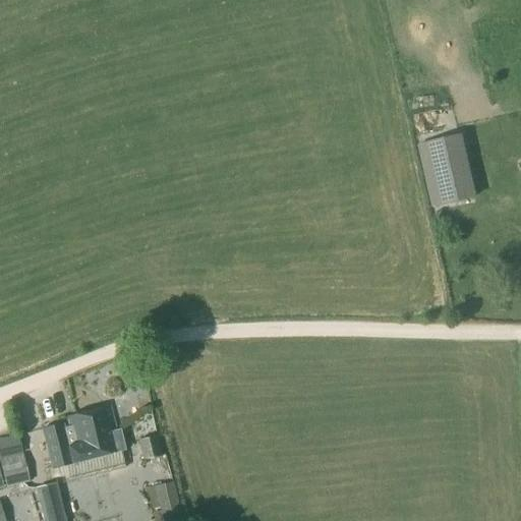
[(429,163),(443,201),(490,185),(481,161),(455,170),(451,156),(429,163)]
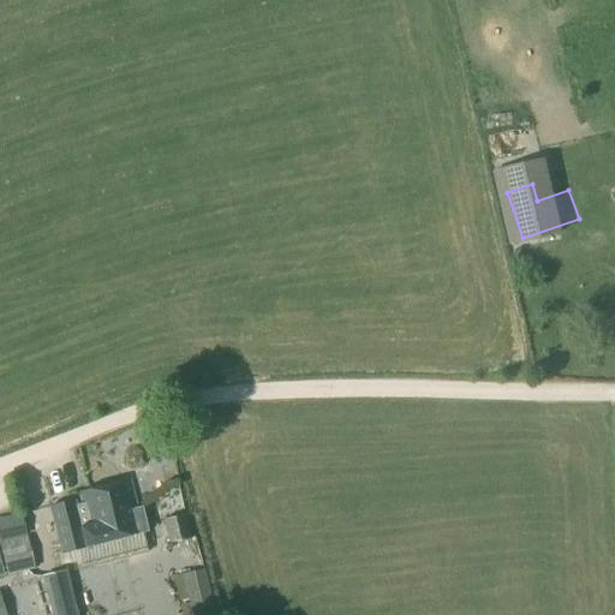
[(77,507),(89,548),(148,531),(142,508),(136,511),(130,482),(78,494),(81,507),(77,507)]
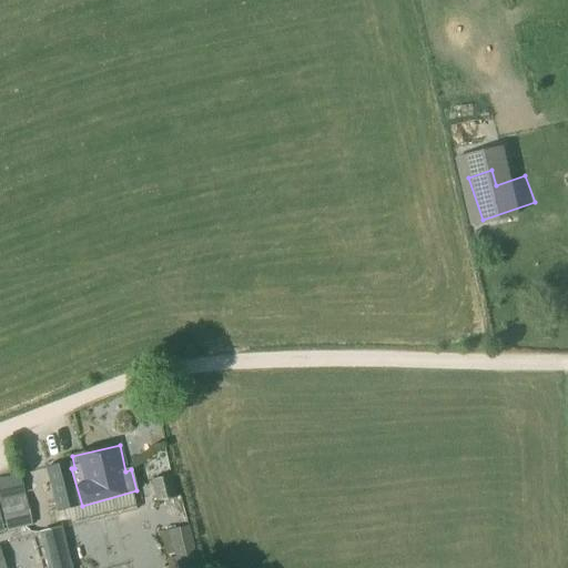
[(82,506),(71,468),(69,469),(67,463),(46,469),(56,514),(82,506)]
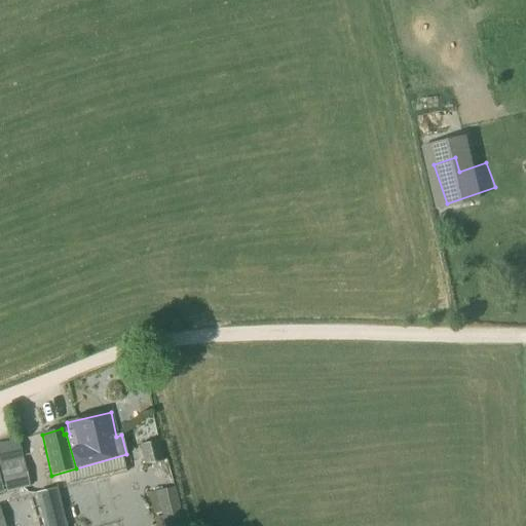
[(0,445),(0,465),(22,460),(17,441),(0,445)]
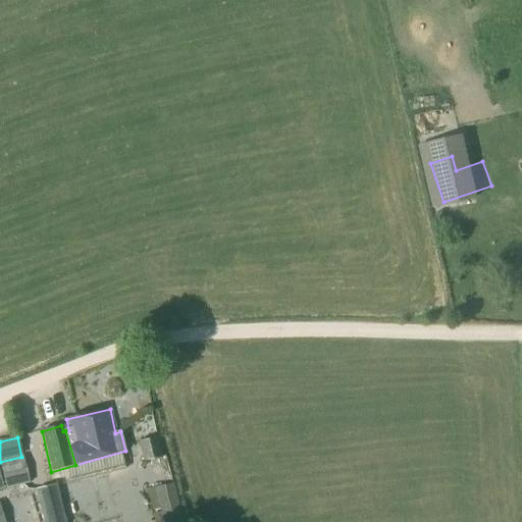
[(156,437),(139,441),(143,462),(161,458),(156,437)]
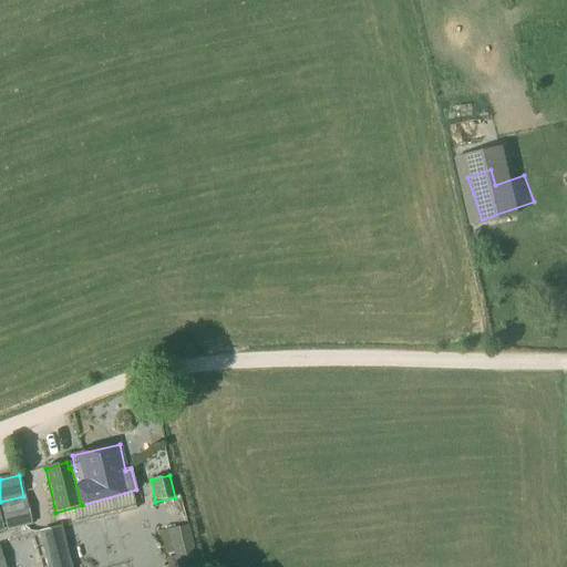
[(0,507),(0,511),(4,529),(30,523),(26,502),(0,507)]
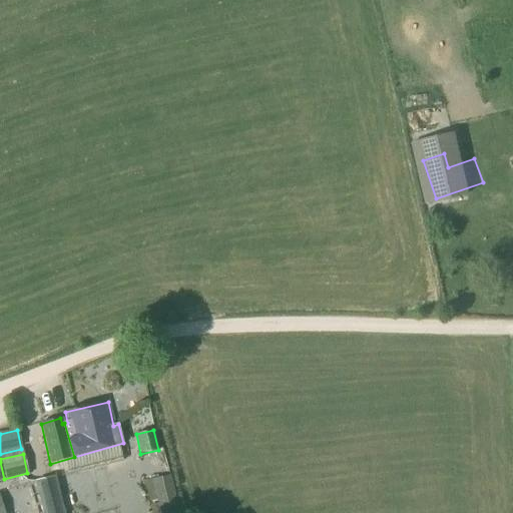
[(153,479),(160,512),(177,512),(169,475),(153,479)]
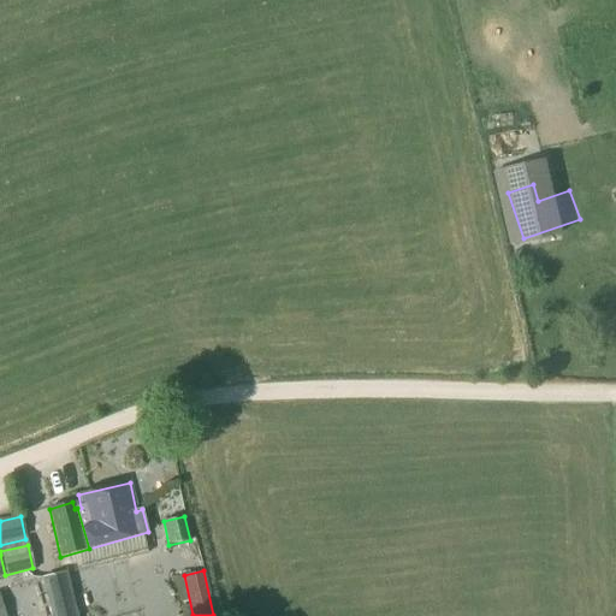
[(76,615),(66,573),(42,579),(51,615),(76,615)]
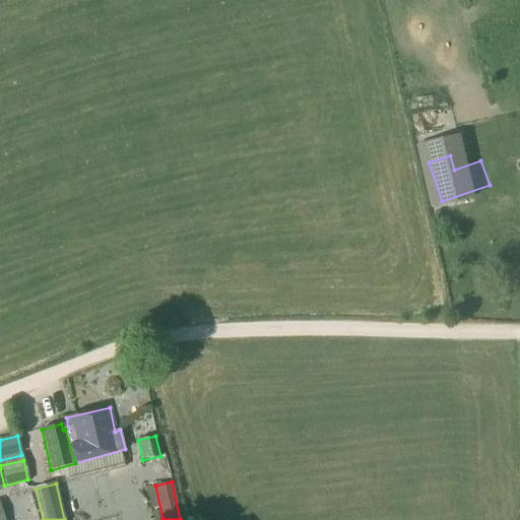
[(38,519),(33,493),(11,497),(15,519),(38,519)]
